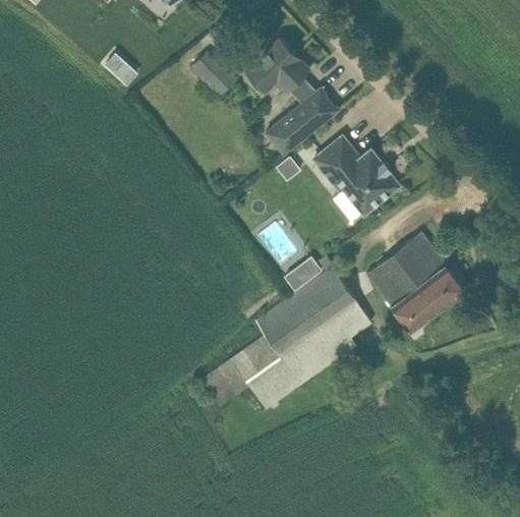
[(244,74),(266,96),(278,83),(288,94),(289,93),(300,105),(265,133),(283,156),(338,111),(320,89),(315,93),(302,78),(309,71),(279,41),(244,74)]
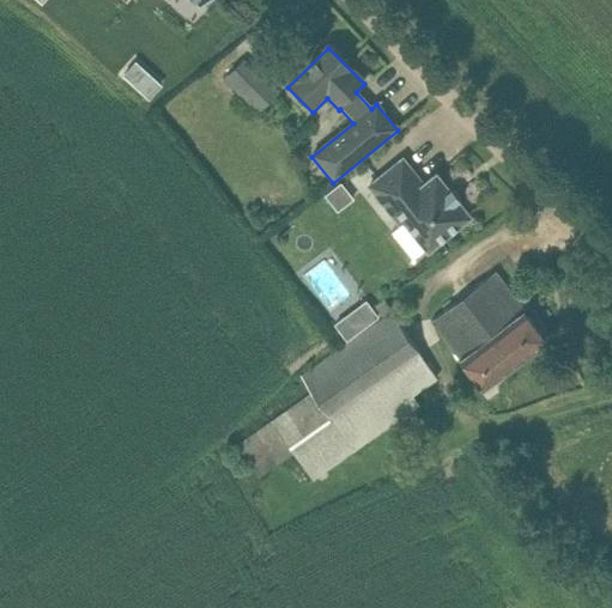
[(242,65),(224,81),(256,114),(274,97),(242,65)]
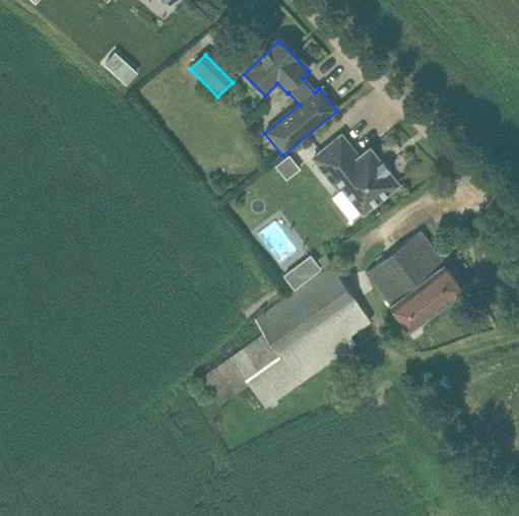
[(342,190),(362,214),(397,186),(387,173),(390,171),(382,160),(380,163),(370,150),(359,158),(341,137),(313,159),(338,192),(342,190)]
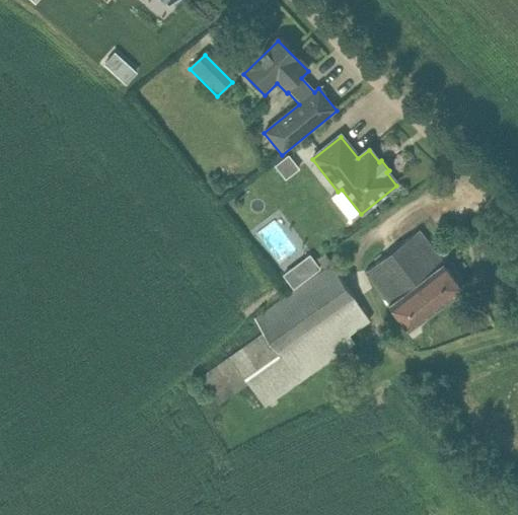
[(289,157),(277,164),(285,179),(297,171),(289,157)]
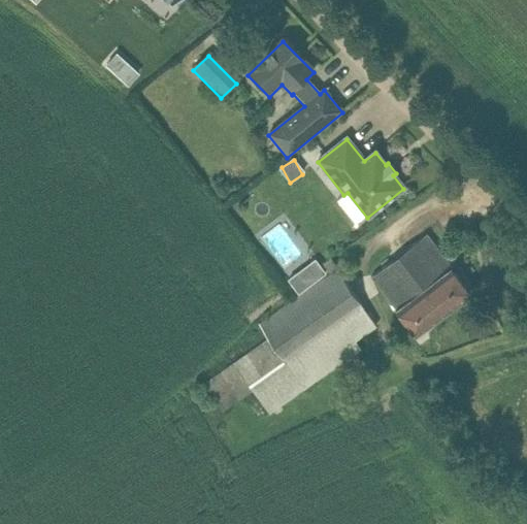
[(470,296),(425,237),(370,279),(415,337),(470,296)]
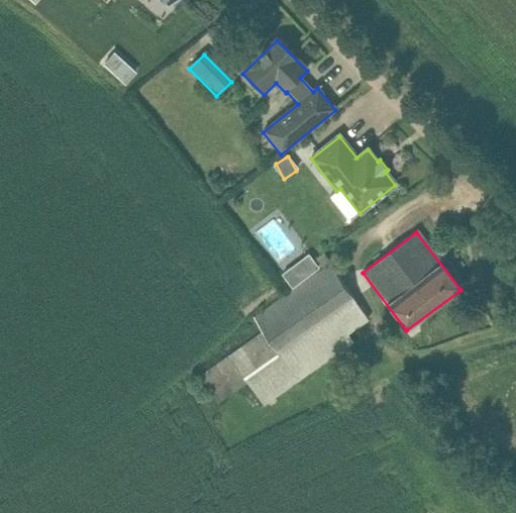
[(292,288),(319,270),(310,255),(282,274),(292,288)]
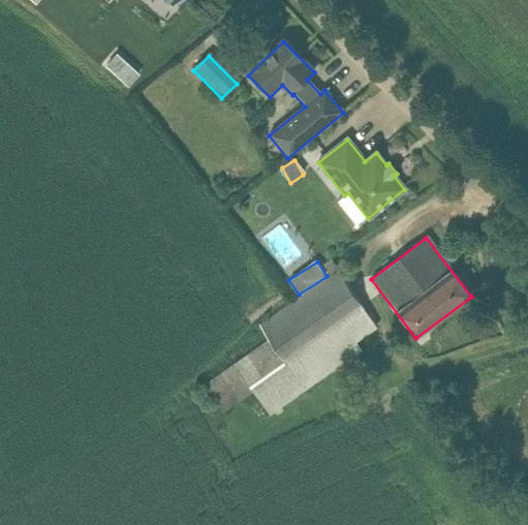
[(377,329),(338,273),(285,310),(259,329),(269,342),(234,364),(269,415),(361,351),(355,343),(377,329)]
